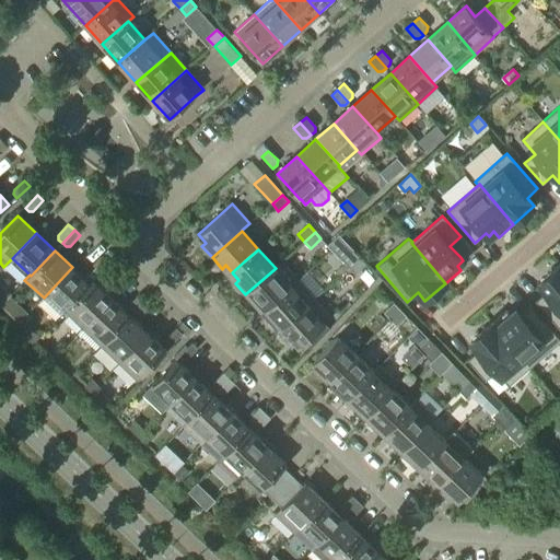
[(338,277),(359,258),(352,251),(342,260),(345,264),(335,273),(338,277)]
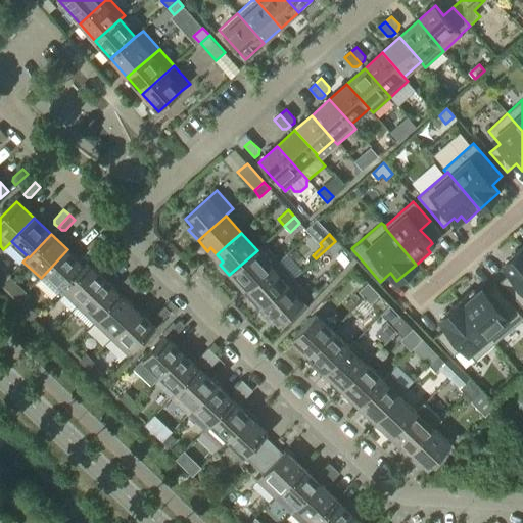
[(332,255),(341,247),(335,241),(316,258),(320,263),(329,253),(332,255)]
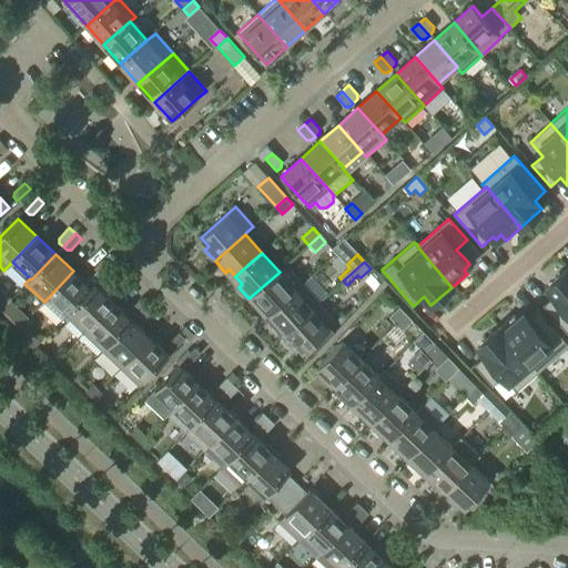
[(100,281),(112,269),(105,263),(95,273),(95,277),(100,281)]
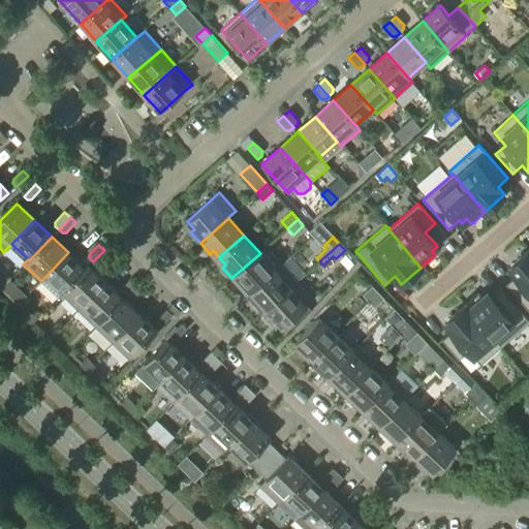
[(250,291),(282,265),(266,247),(259,252),(260,253),(231,278),(241,289),(245,285),(250,291)]
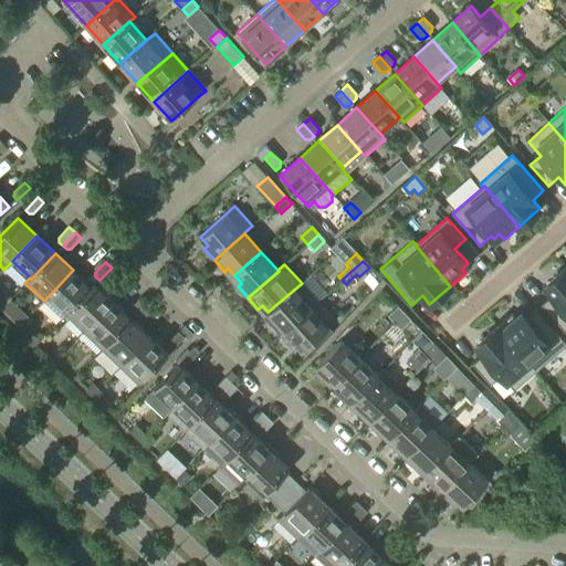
[(103,283),(107,283),(117,272),(112,268),(100,280),(103,283)]
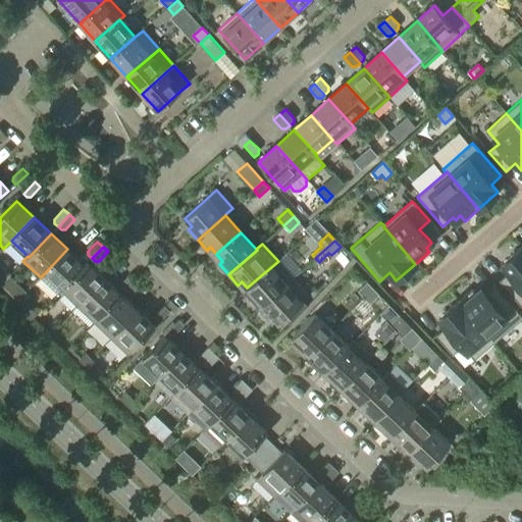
[(521,248),(502,264),(509,272),(499,280),(521,307),(521,248)]
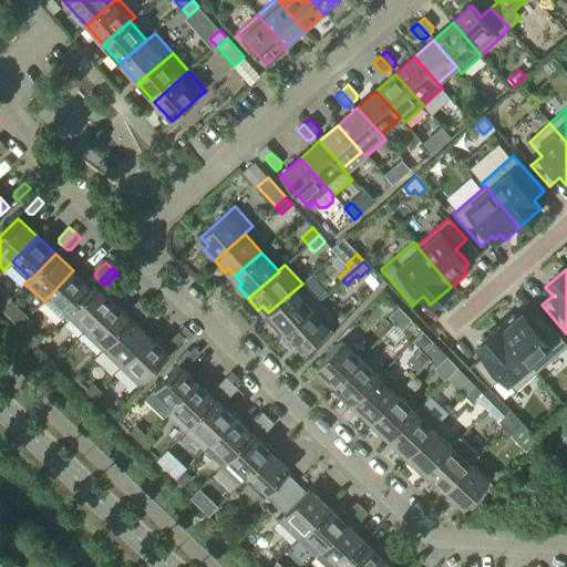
[(68,316),(72,311),(71,310),(92,288),(91,287),(73,270),(44,301),(63,319),(66,316),(68,316)]
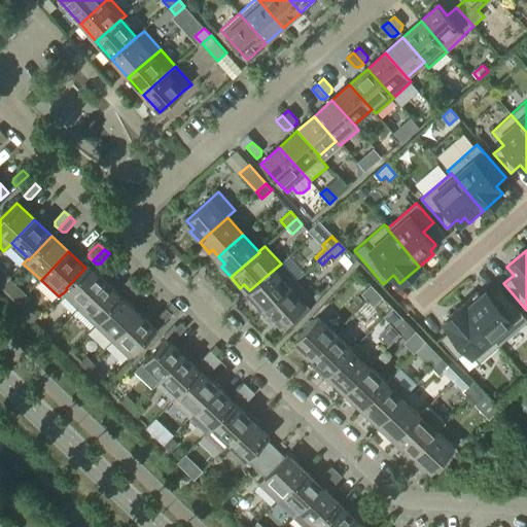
[(78,309),(82,304),(105,280),(88,264),(84,267),(85,268),(66,288),(67,289),(63,293),(78,309)]
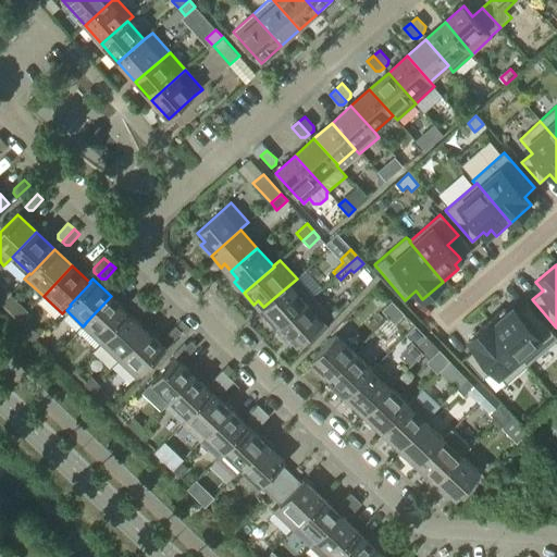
[(276,329),(312,296),(297,279),(263,307),(271,316),(267,319),(276,329)]
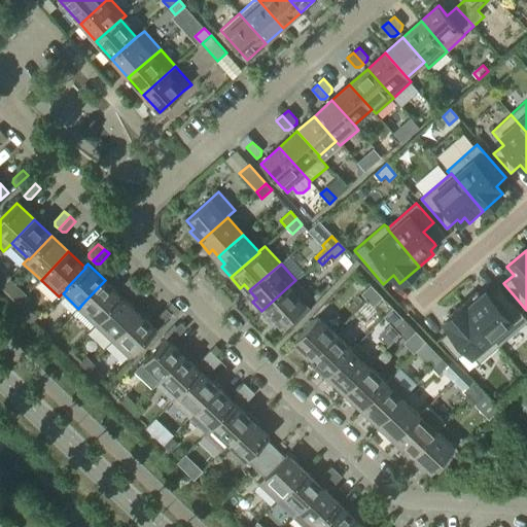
[(126,292),(138,281),(132,276),(123,286),(123,290),(126,292)]
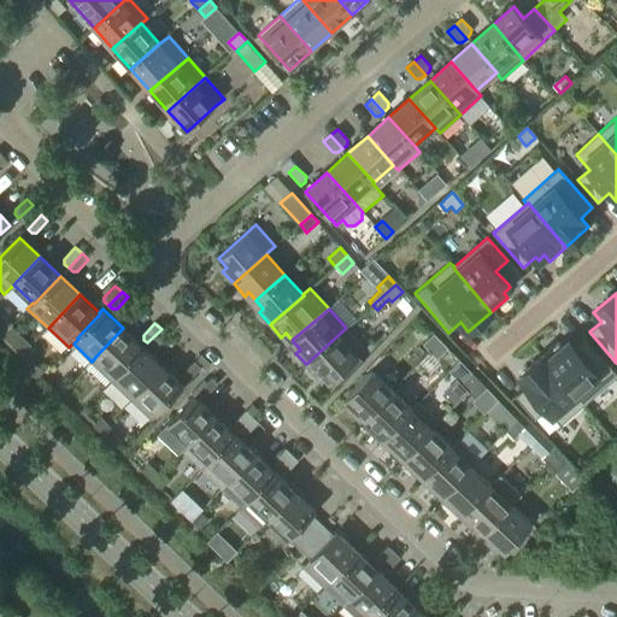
[(112,380),(144,347),(123,328),(97,356),(92,362),(112,380)]
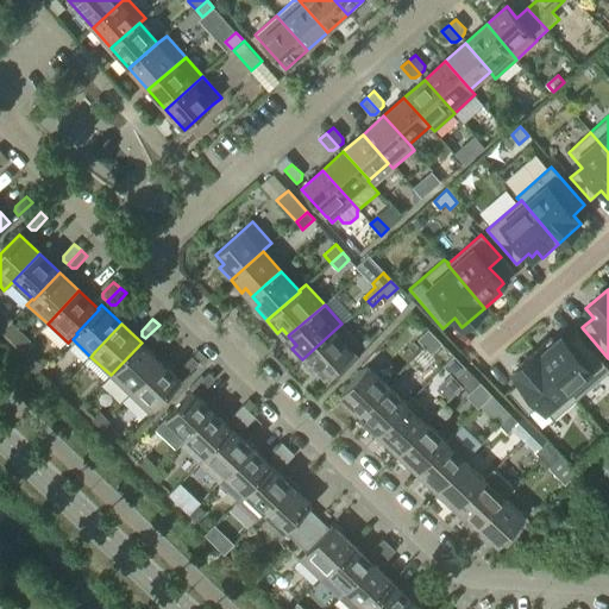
[(326,378),(355,352),(362,346),(341,324),(302,359),(314,374),(318,369),(326,378)]
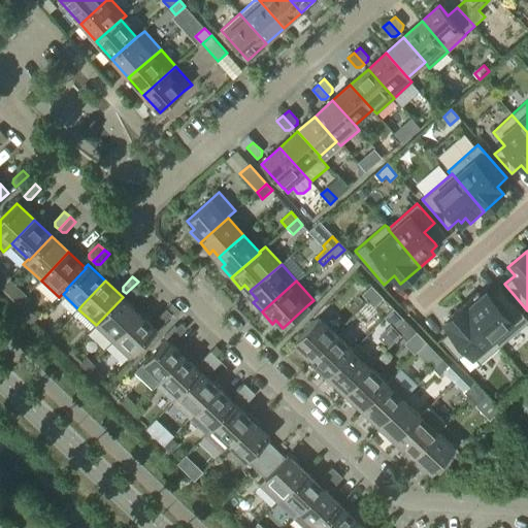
[(130,297),(134,296),(143,287),(138,282),(126,293),(130,297)]
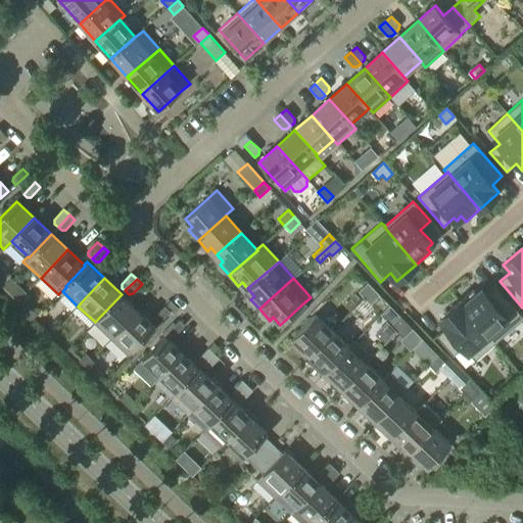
[(366,299),(375,289),(369,283),(359,292),(366,299)]
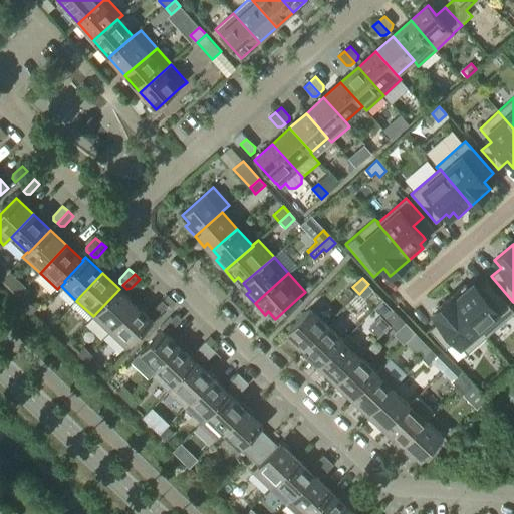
[(474,284),(468,289),(465,285),(451,297),(486,337),(513,313),(513,311),(487,281),(478,289),(474,284)]
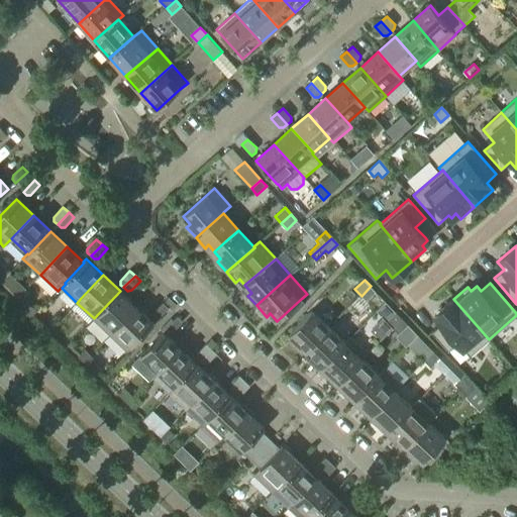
[(367,301),(376,292),(371,286),(362,296),(367,301)]
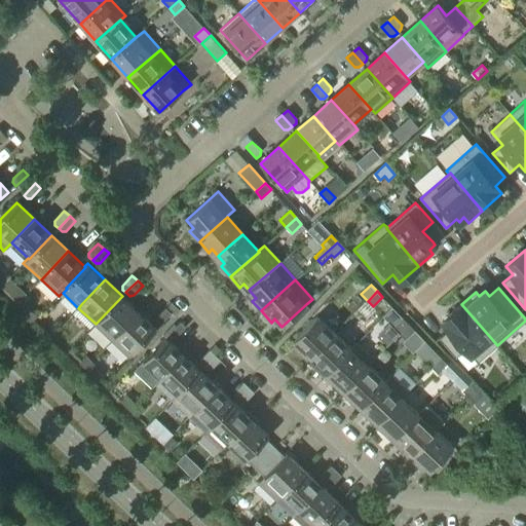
[(112,340),(140,312),(122,296),(96,324),(112,340)]
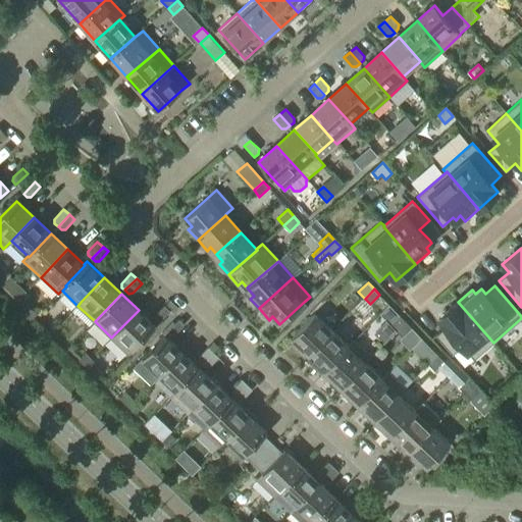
[(304,302),(285,318),(291,324),(308,307),(304,302)]
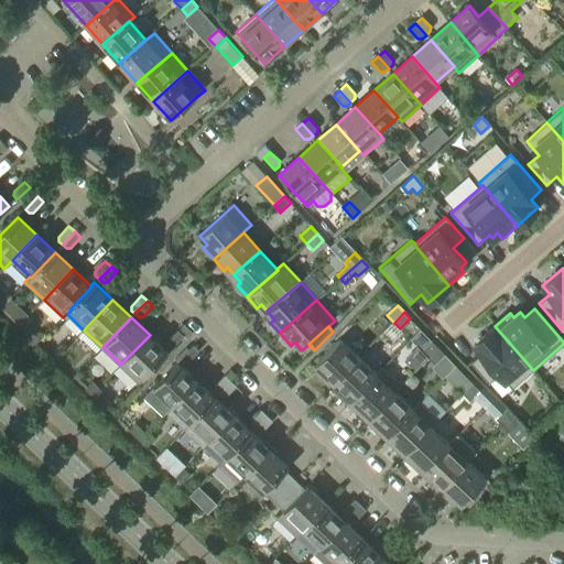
[(512,389),(533,370),(495,326),(474,345),(481,354),(472,362),(489,383),(500,375),(512,389)]
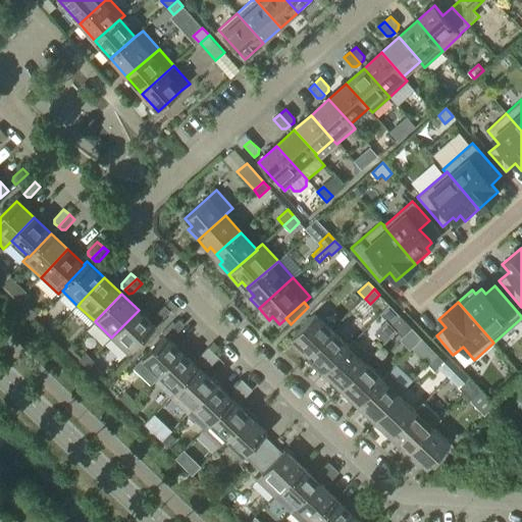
[(159,323),(170,311),(165,306),(156,316),(156,320),(159,323)]
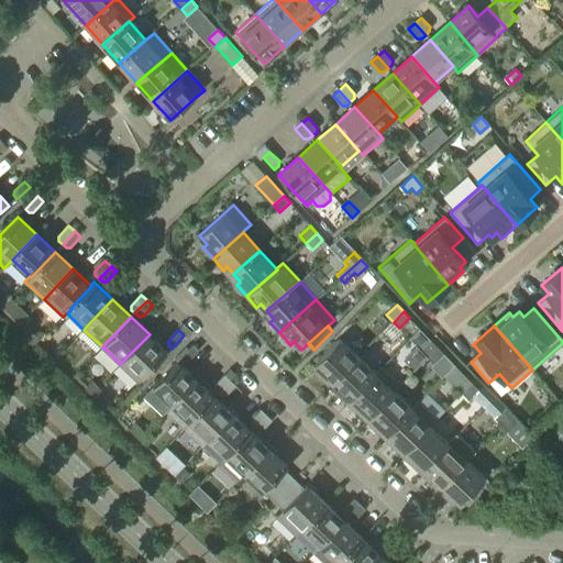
[(140,383),(144,378),(168,352),(150,334),(120,364),(140,383)]
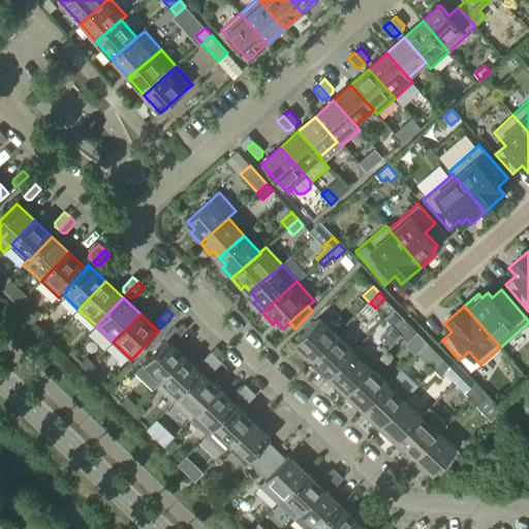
[(310,364),(337,336),(318,318),(296,342),(303,349),(300,353),(310,364)]
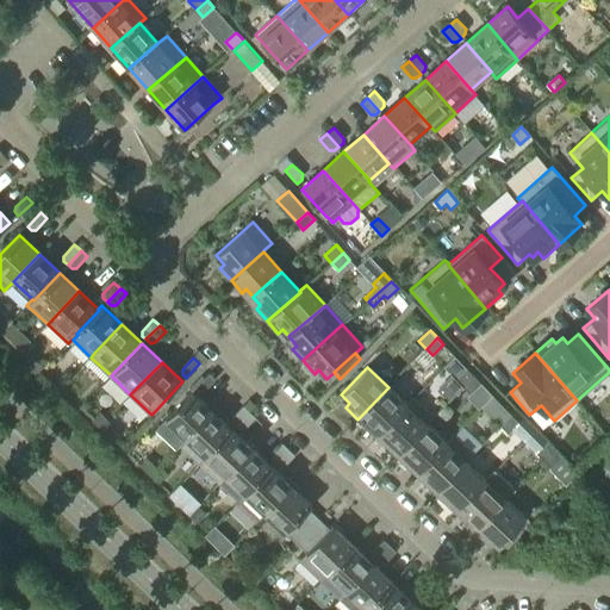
[(464,388),(474,378),(466,369),(455,380),(464,388)]
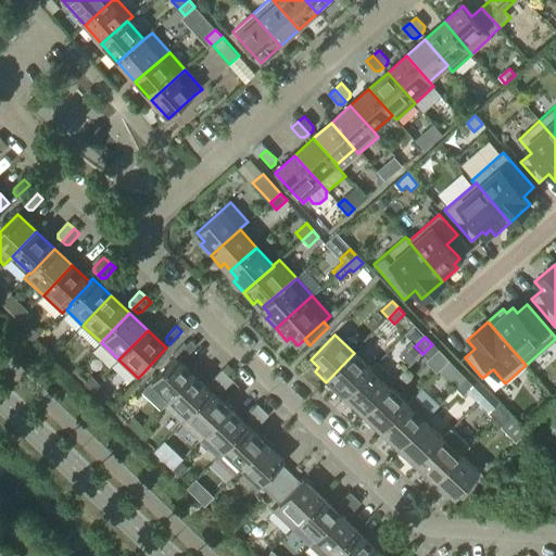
[(182,356),(187,356),(197,345),(191,340),(179,353),(182,356)]
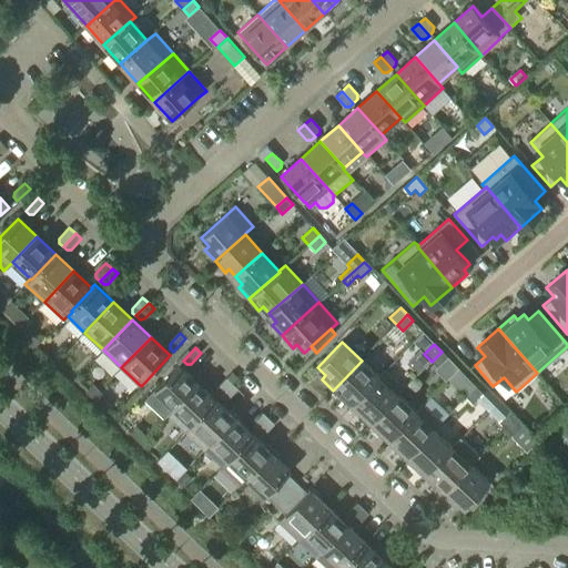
[(437,367),(447,357),(442,352),(432,362),(437,367)]
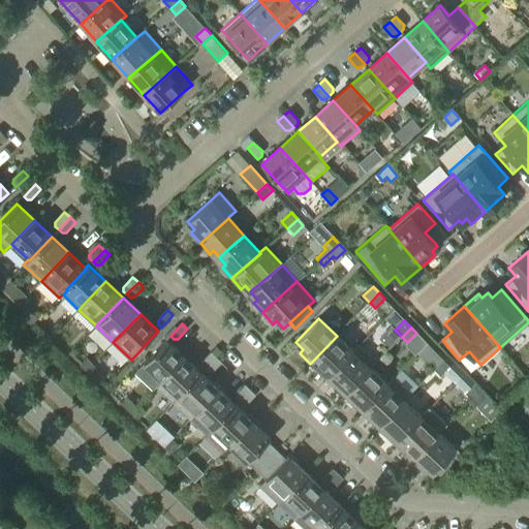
[(353,351),(337,336),(310,364),(320,373),(324,369),(332,376),(361,346),(360,346),(353,351)]
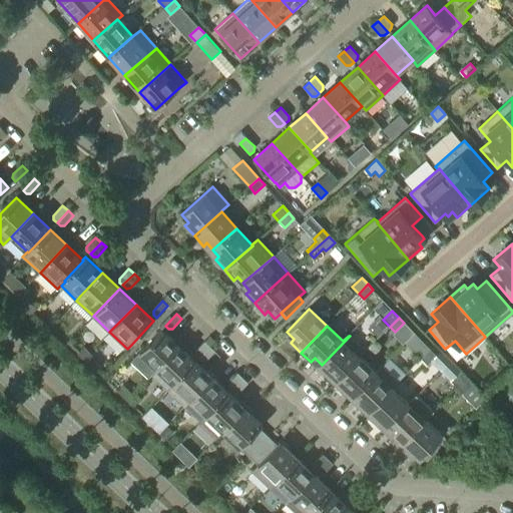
[(130,362),(148,379),(151,375),(157,369),(179,346),(161,329),(130,362)]
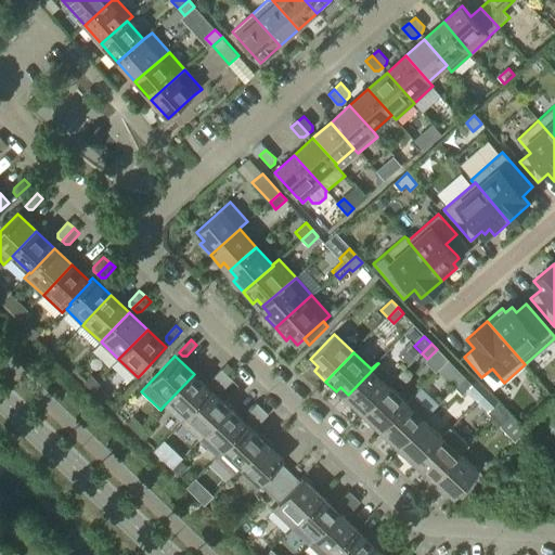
[(361,415),(389,386),(395,379),(378,363),(348,395),(355,401),(350,404),(361,415)]
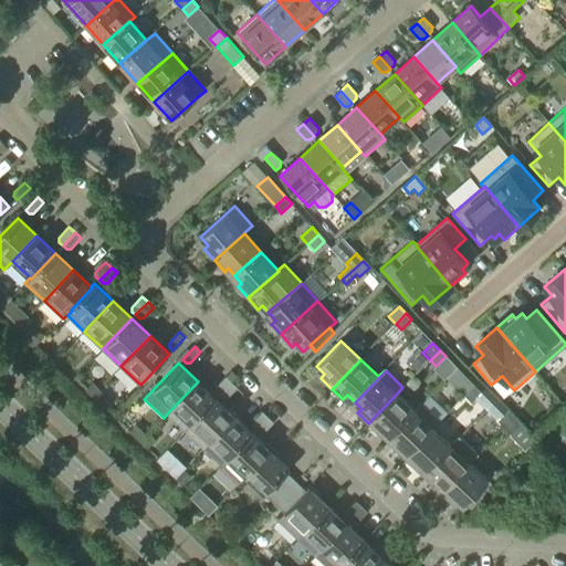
[(220,395),(232,383),(226,376),(216,387),(216,391),(220,395)]
